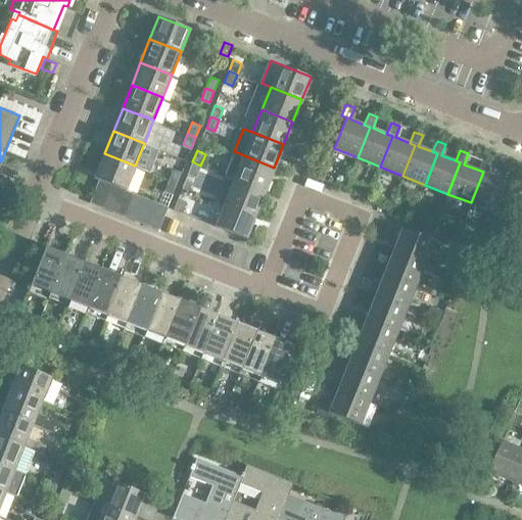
[(265,190),(274,168),(234,151),(225,175),(234,179),(265,190)]
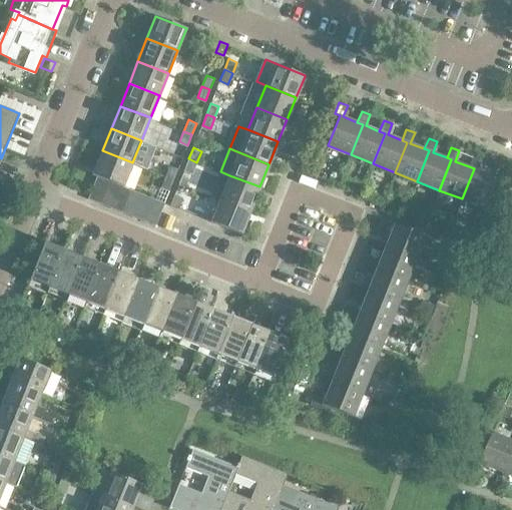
[(123,185),(132,162),(102,150),(93,173),(97,175),(107,178),(119,183),(123,185)]
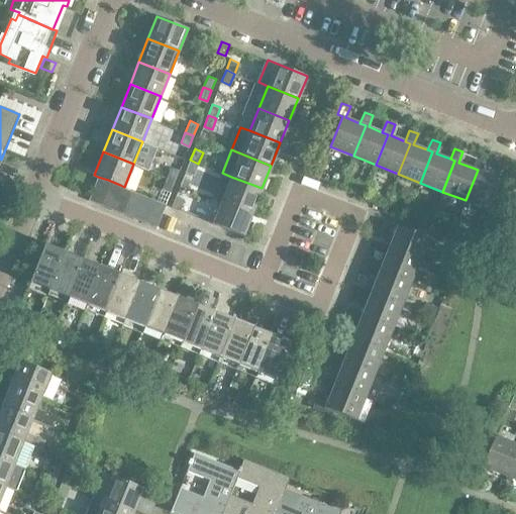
[(477,158),(473,168),(478,170),(466,200),(489,209),(501,179),(481,172),(486,161),(477,158)]
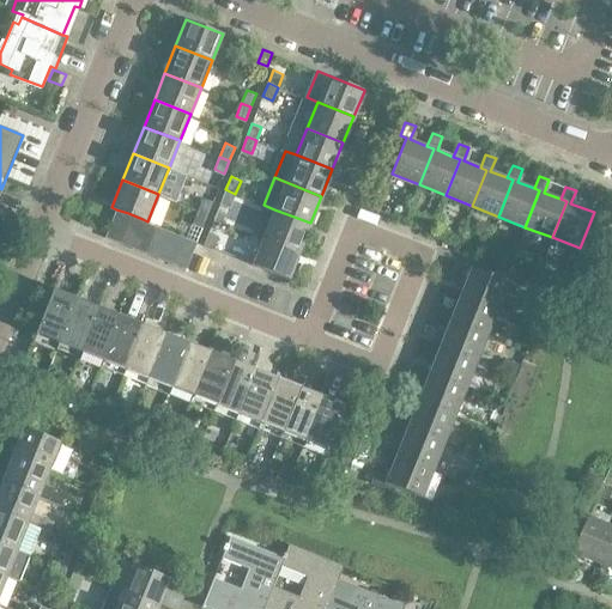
[(230,206),(235,194),(225,189),(220,202),(230,206)]
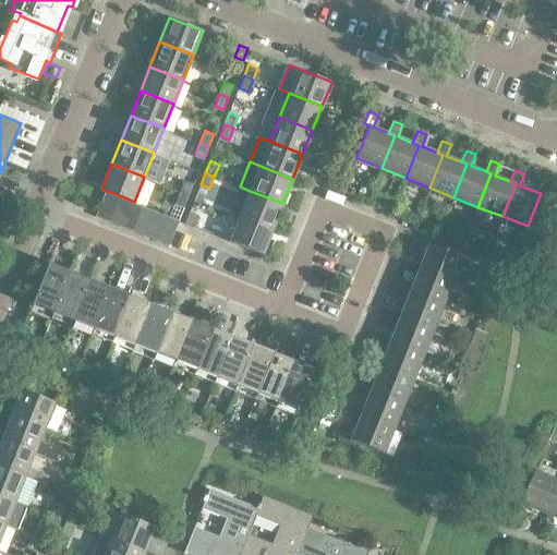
[(185,179),(180,191),(180,192),(189,195),(194,182),(185,179)]
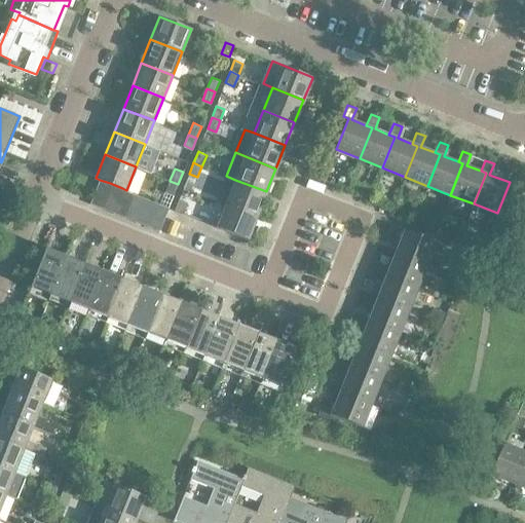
[(102,207),(110,183),(100,180),(90,201),(102,207)]
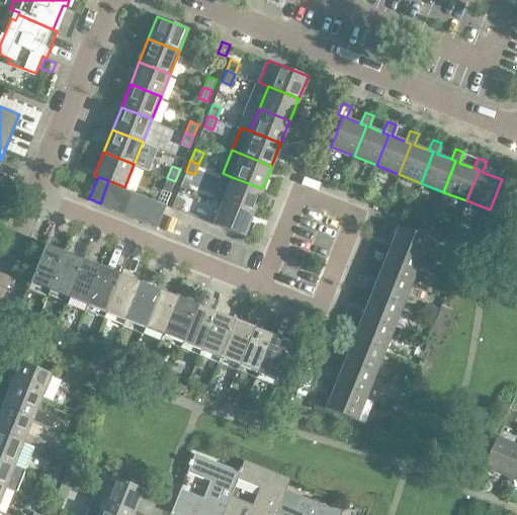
[(253,210),(262,188),(232,177),(224,199),(253,210)]
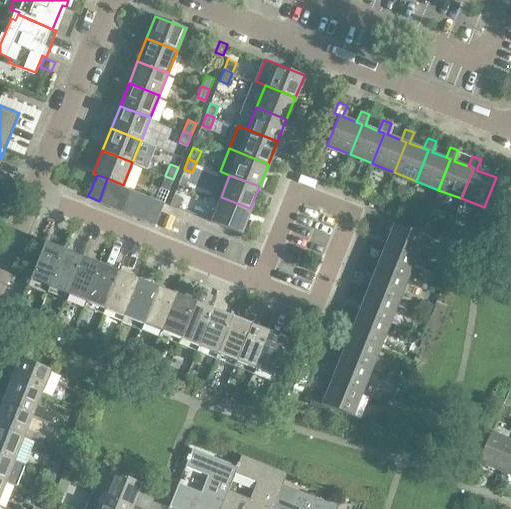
[(169,189),(173,179),(165,176),(164,178),(160,177),(157,184),(161,185),(161,186),(169,189)]
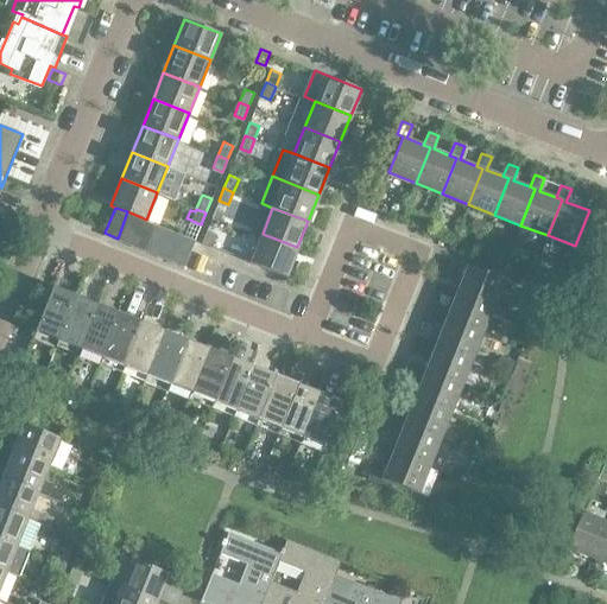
[(131,243),(141,217),(127,211),(118,239),(131,243)]
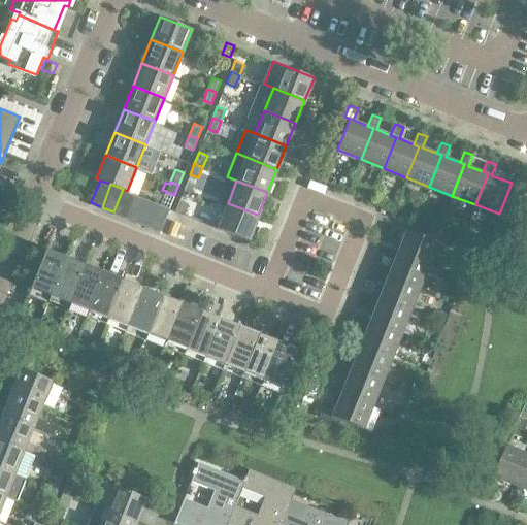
[(134,194),(127,191),(123,189),(113,211),(125,216),(134,194)]
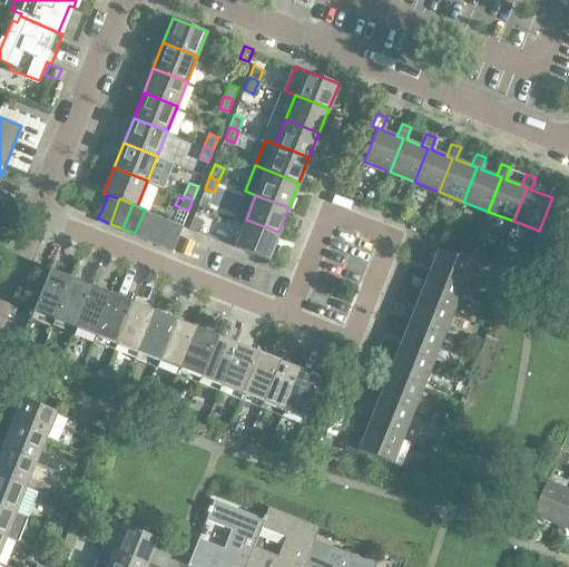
[(148,238),(158,214),(145,209),(135,233),(148,238)]
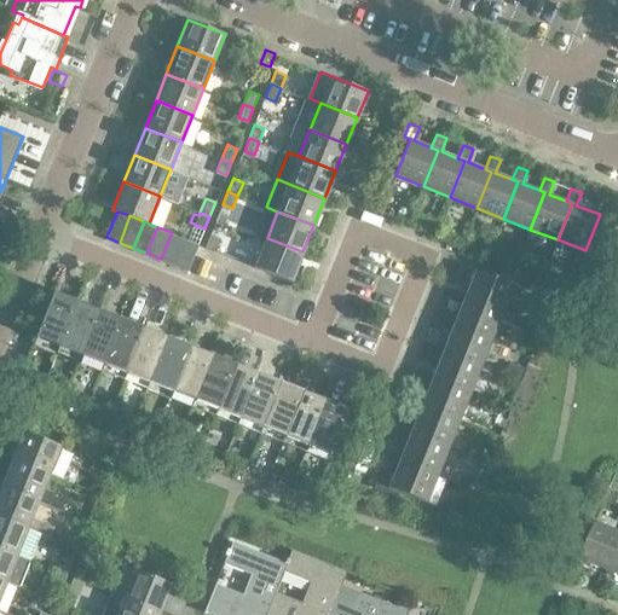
[(174,264),(184,237),(172,232),(161,259),(174,264)]
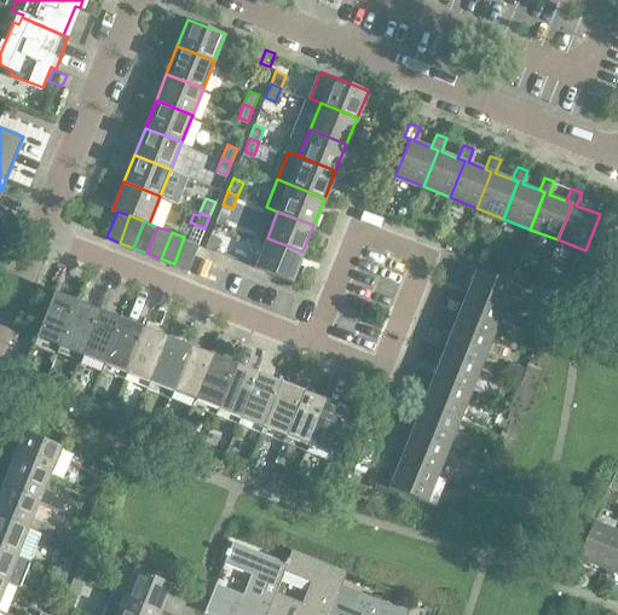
[(206,245),(221,251),(227,237),(220,233),(219,236),(212,232),(206,245)]
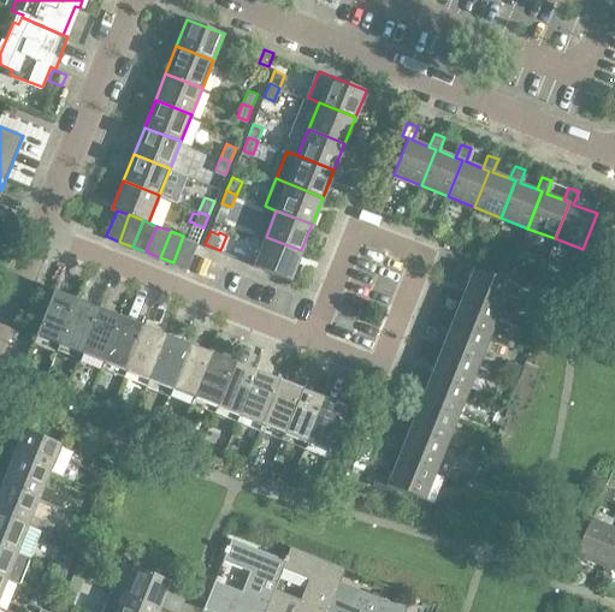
[(197,242),(183,236),(173,262),(188,268),(197,242)]
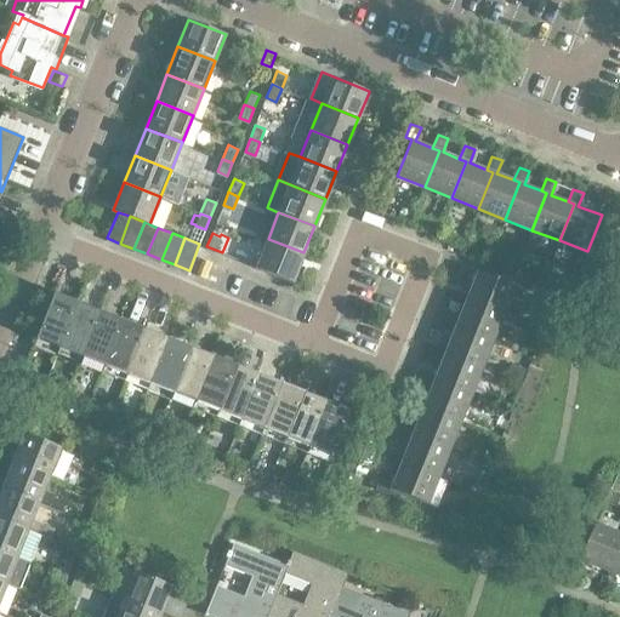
[(303,252),(268,239),(257,266),(293,280),(303,252)]
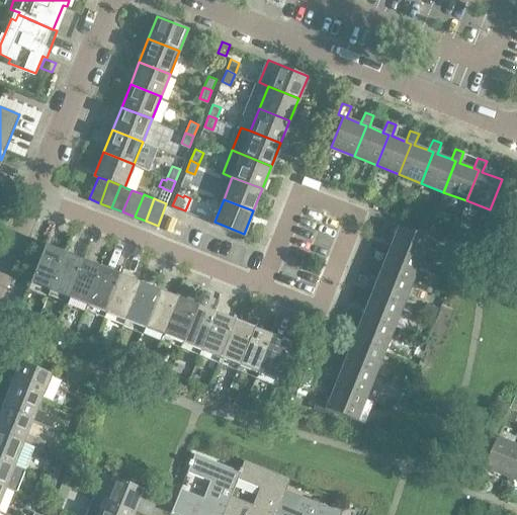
[(375,249),(386,253),(389,249),(420,261),(429,238),(398,225),(390,244),(379,240),(375,249)]
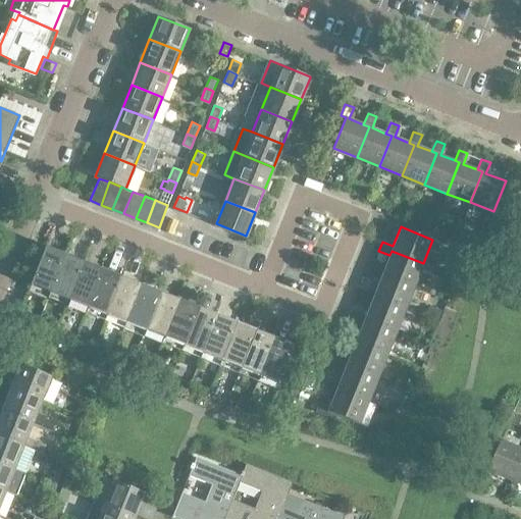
[(51,291),(66,253),(48,246),(48,244),(47,244),(30,284),(32,284),(32,283),(51,291)]
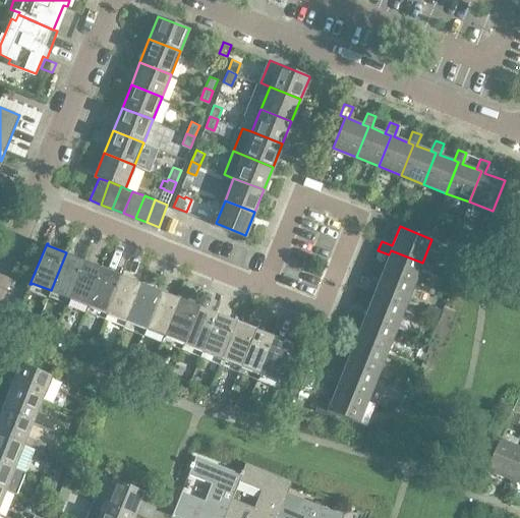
[(413,285),(422,263),(391,250),(389,254),(383,269),(372,265),(369,273),(380,277),(382,273),(413,285)]
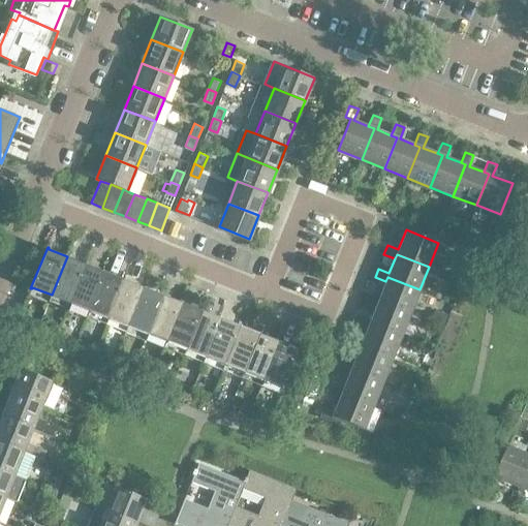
[(71,303),(86,264),(67,256),(52,295),(71,303)]
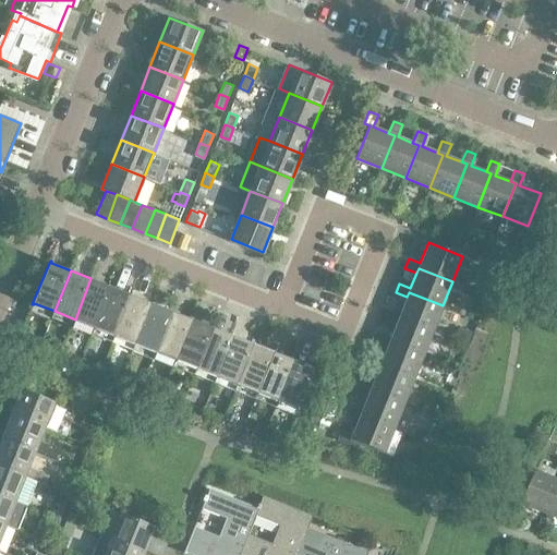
[(94,327),(110,286),(91,278),(75,320),(94,327)]
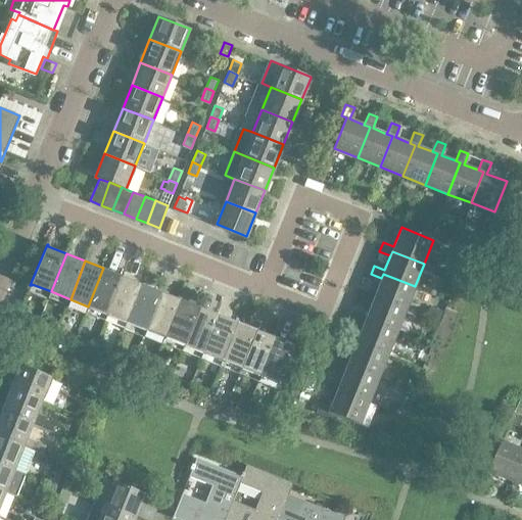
[(453,264),(448,274),(456,276),(460,267),(453,264)]
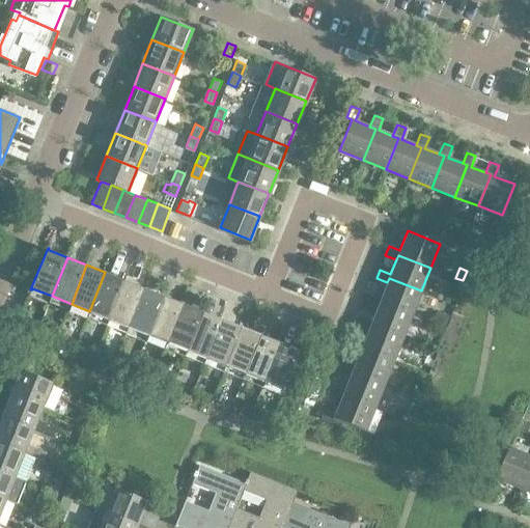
[(110,318),(126,280),(105,272),(89,311),(110,318)]
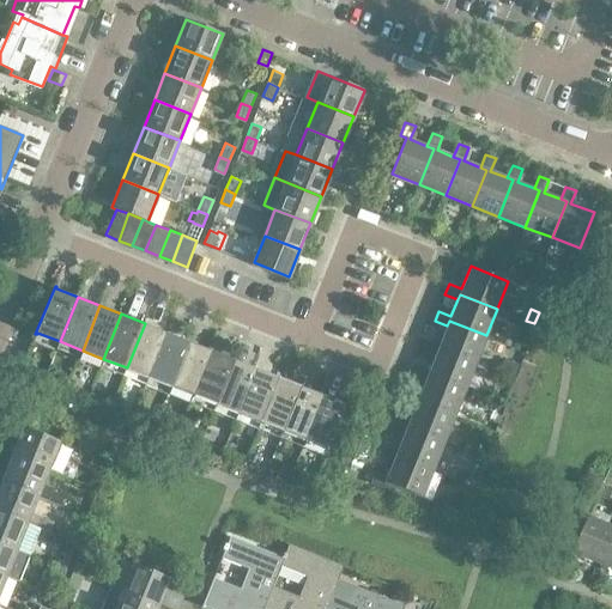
[(476,363),(486,335),(449,321),(447,326),(441,342),(428,338),(424,347),(436,352),(438,347),(476,363)]
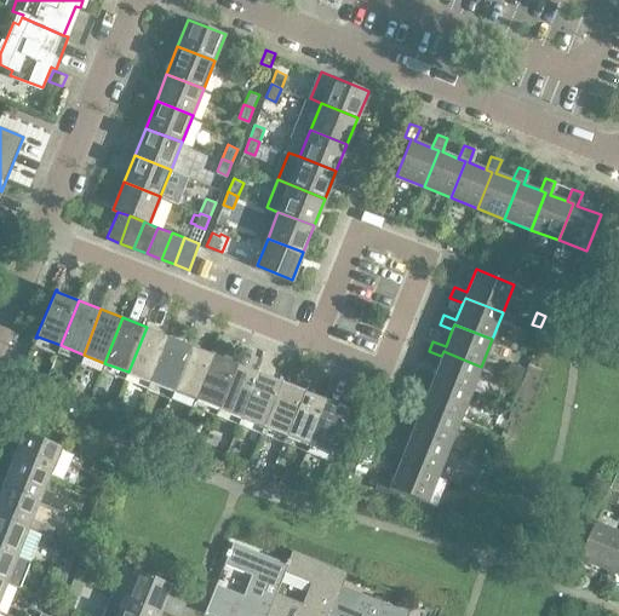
[(150,381),(168,337),(147,327),(129,372),(150,381)]
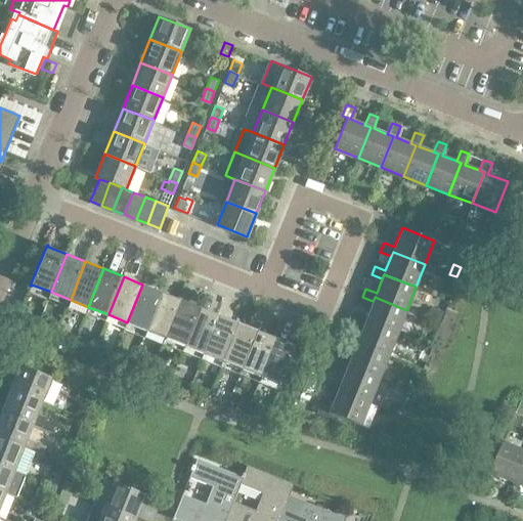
[(146,330),(162,292),(142,285),(127,322),(146,330)]
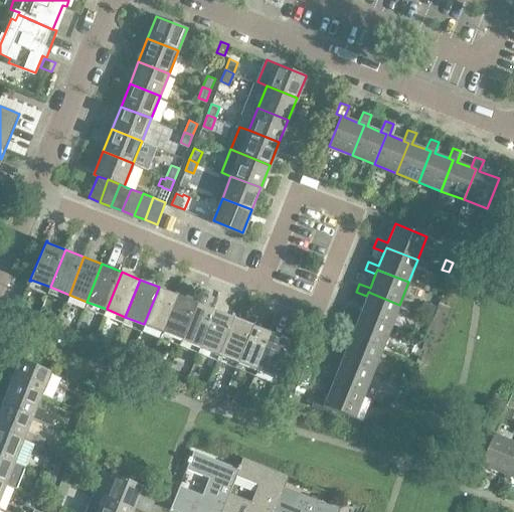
[(163,332),(177,295),(159,287),(144,324),(163,332)]
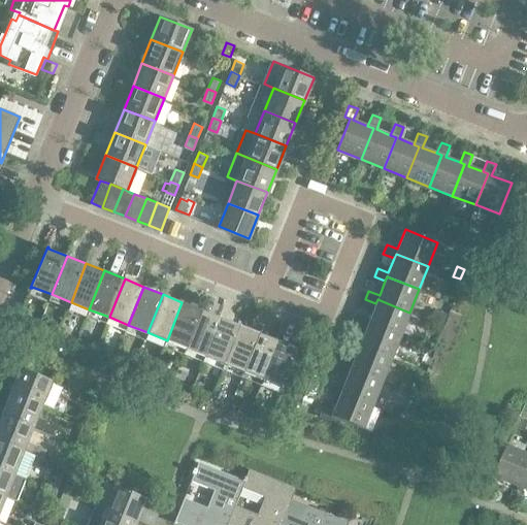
[(400,335),(409,313),(377,299),(375,303),(370,318),(360,314),(357,323),(367,327),(369,322),(400,335)]
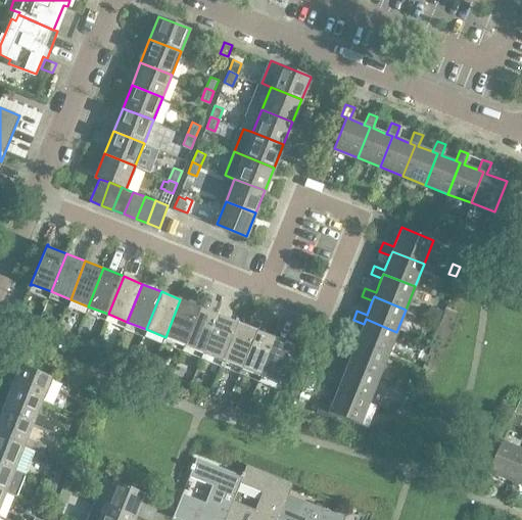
[(184,344),(199,306),(180,299),(165,337),(184,344)]
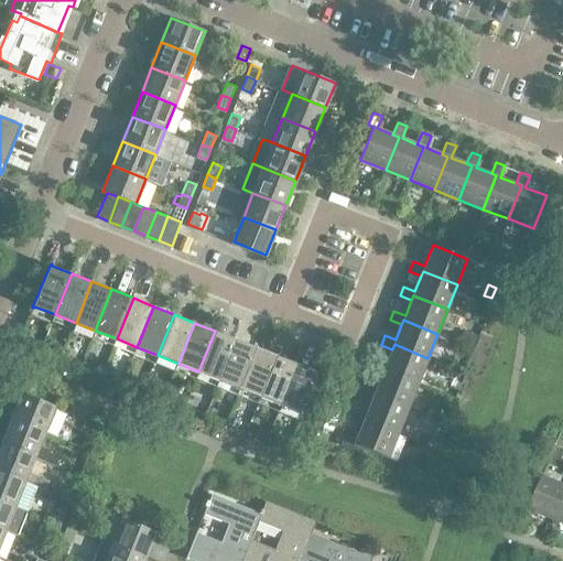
[(467,327),(462,342),(473,346),(478,332),(467,327)]
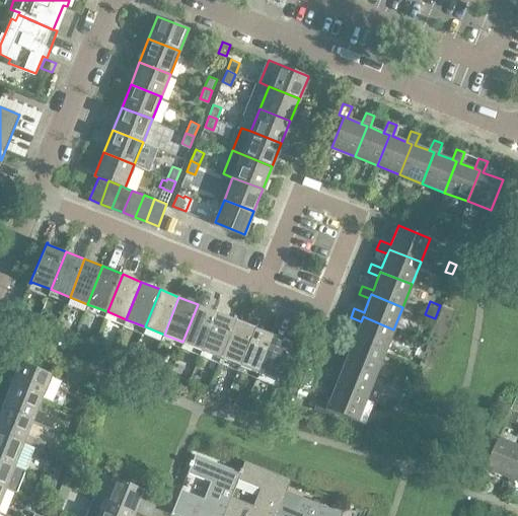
[(202,350),(217,312),(198,304),(182,342),(202,350)]
